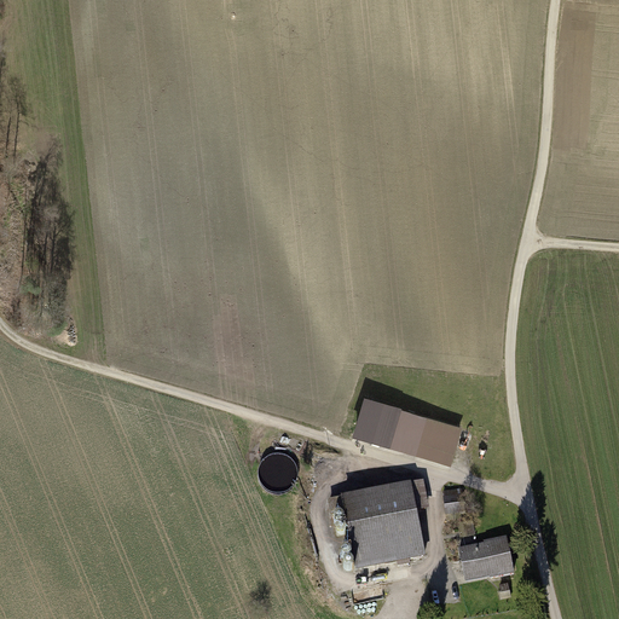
[(365,397),(353,437),(452,466),(463,428),(403,410),(403,408),(365,397)]
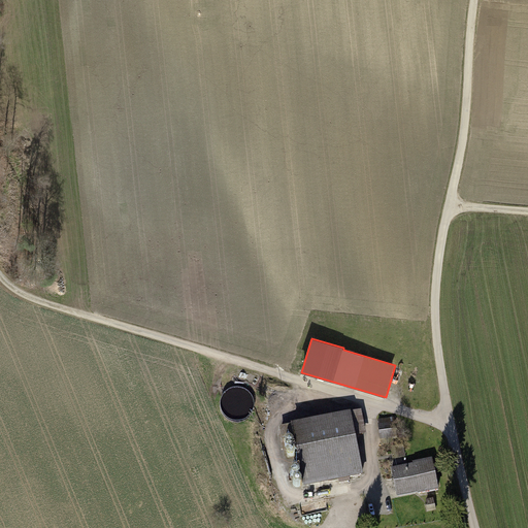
[(294,438),(304,490),(339,483),(340,486),(351,484),(350,481),(364,477),(357,438),(367,436),(362,413),(279,428),(283,440),(294,438)]
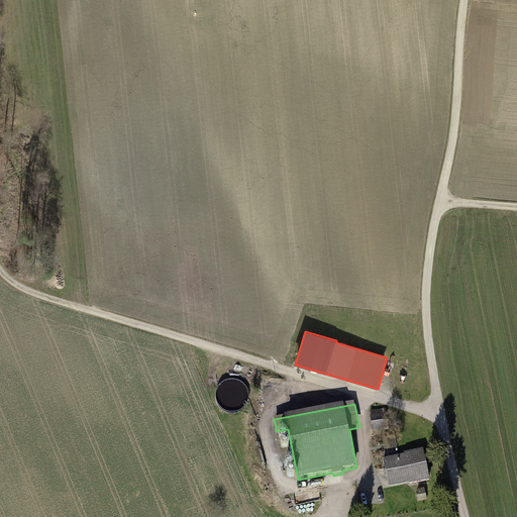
[(385,409),(370,410),(373,430),(387,428),(385,409)]
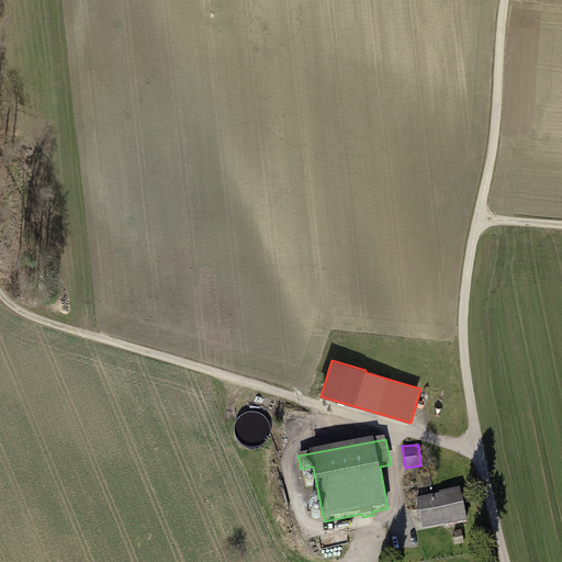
[(310,468),(307,468),(305,470),(304,472),(304,474),(305,476),(306,478),(310,478),(312,478),(313,475),(314,473),(313,471),(312,469),(310,468)]
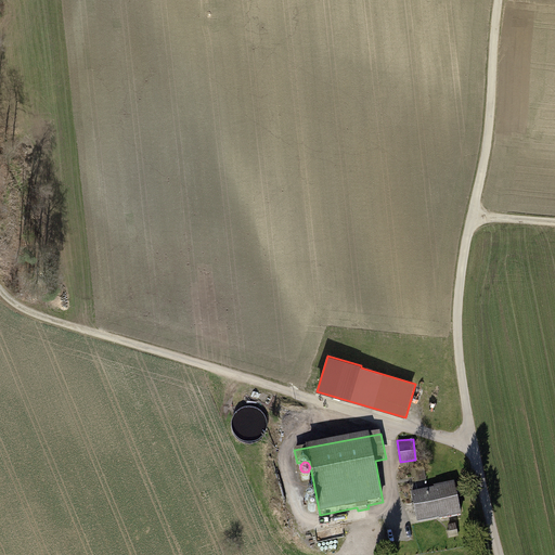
[(308,473),(306,473),(304,474),(302,476),(301,479),(304,481),(305,482),(308,482),(310,482),(311,480),(312,478),(311,475),(310,474),(308,473)]
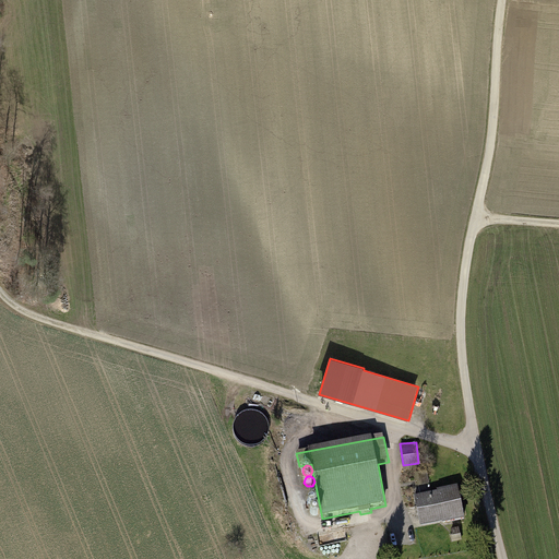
[(437,490),(414,495),(420,525),(442,521),(442,523),(464,519),(458,484),(437,488),(437,490)]
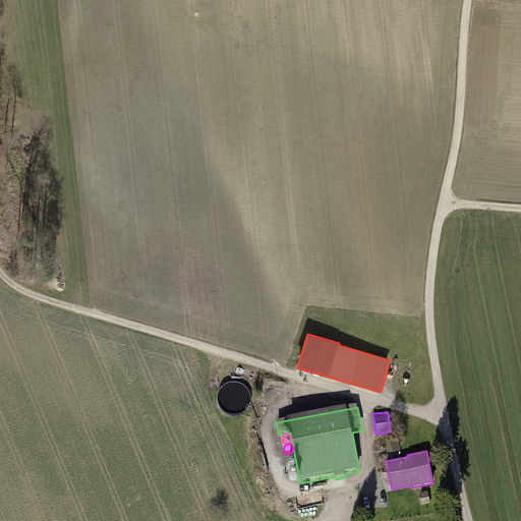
[(293,465),(291,466),(289,467),(288,469),(288,471),(289,473),(291,475),(293,475),(295,474),(297,472),(297,470),(297,468),(295,466),(293,465)]
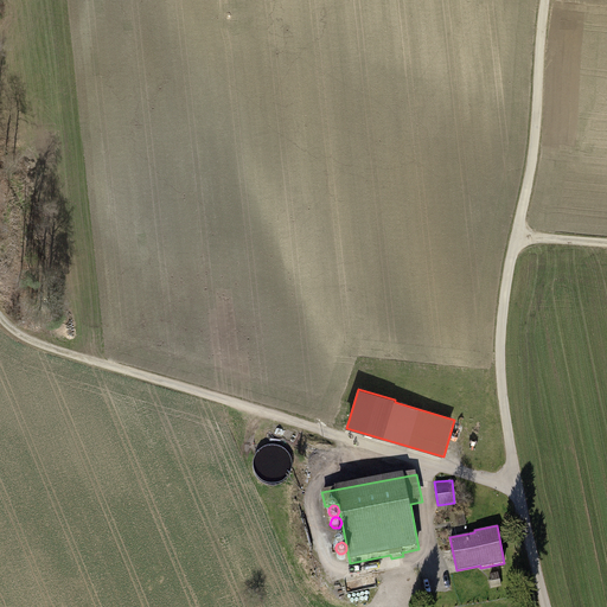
[(344,554),(342,554),(339,556),(338,558),(338,561),(339,563),(342,564),(344,566),(346,564),(349,562),(349,560),(349,557),(346,555),(344,554)]
